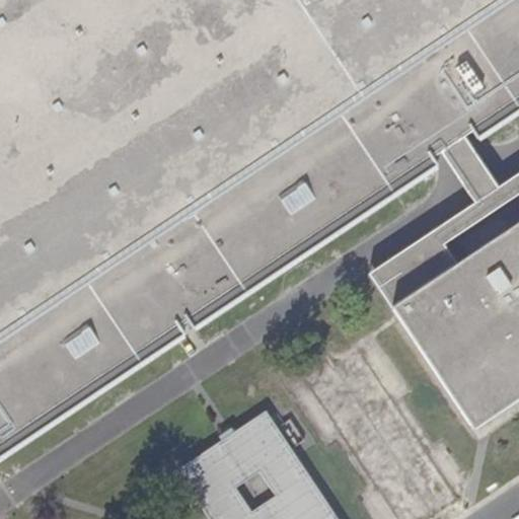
[(518,0),(0,0),(0,445),(183,323),(439,154),(451,145),(465,136),(518,100),(518,0)]
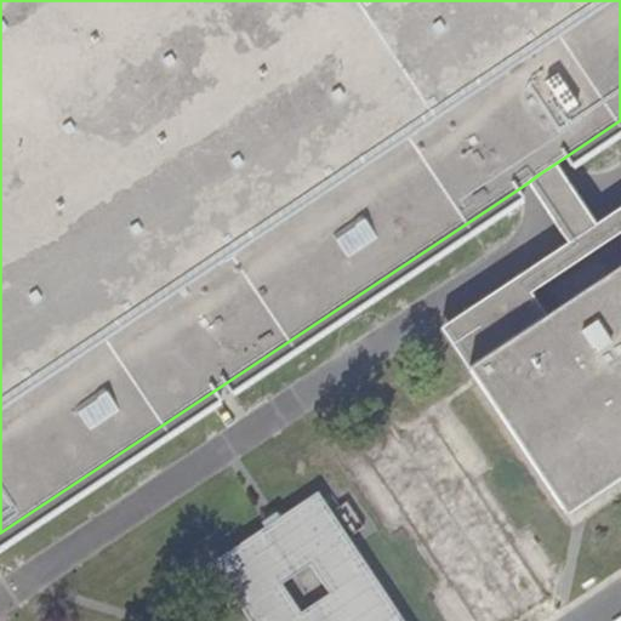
[(540,174),(525,184),(553,227),(565,246),(580,237),(597,226),(585,206),(557,163),(540,174)]
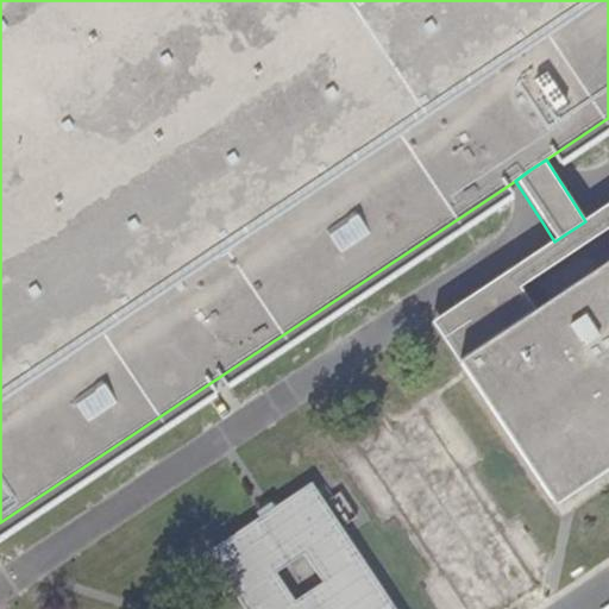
[(569,232),(554,242),(433,320),(459,363),(475,353),(535,313),(521,288),(608,231),(608,205),(585,221),(569,232)]
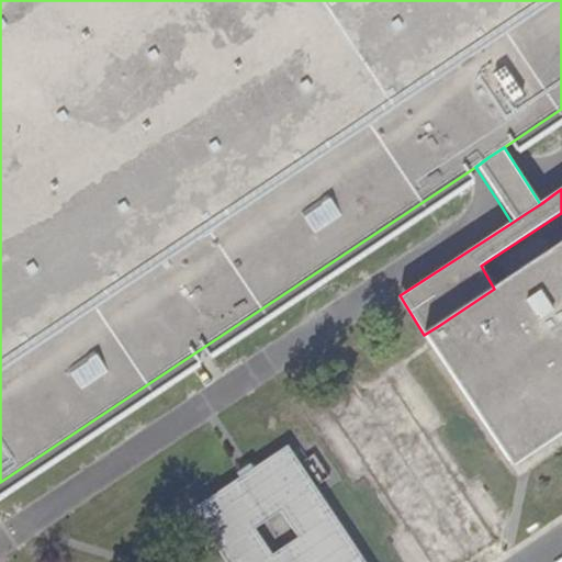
[(524,459),(561,433),(561,243),(494,289),(438,326),(524,459)]
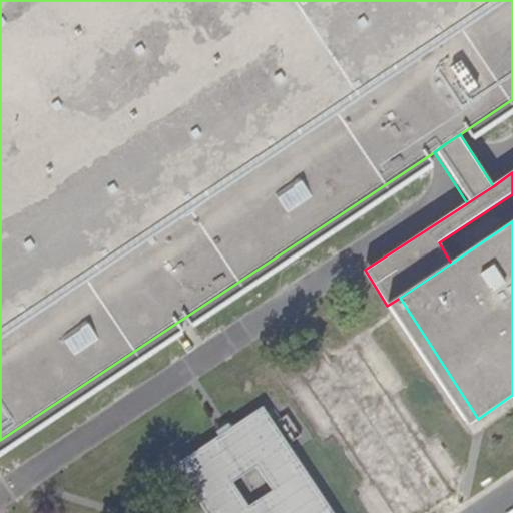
[(387,306),(465,427),(478,419),(400,298),(387,306)]
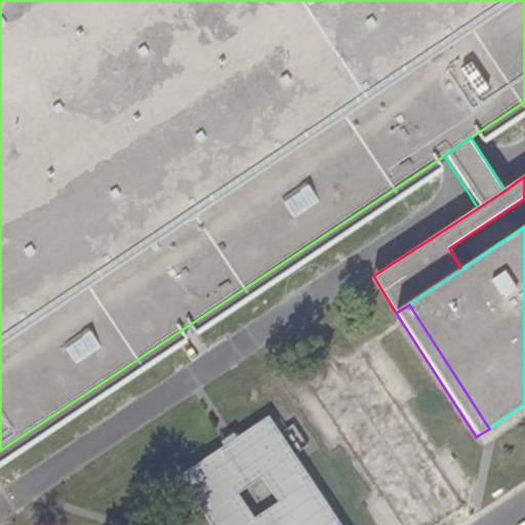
[(230,445),(184,474),(215,524),(342,524),(274,416),(230,445)]
